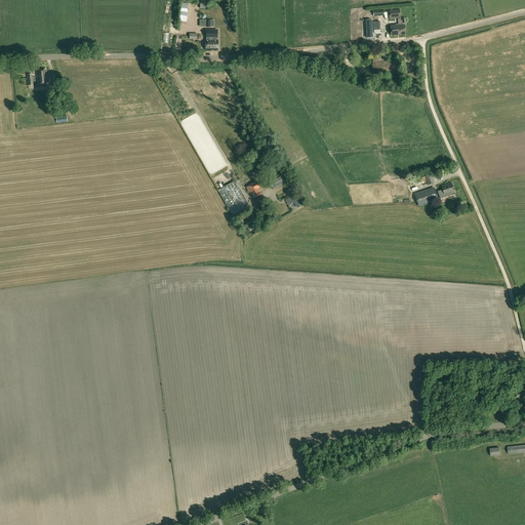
[(396,25),(396,26),(390,26),(391,35),(406,34),(406,25),(403,26),(403,24),(404,24),(406,23),(405,17),(402,17),(402,21),(401,21),(400,9),(389,10),(390,19),(398,18),(398,25),(396,25)]
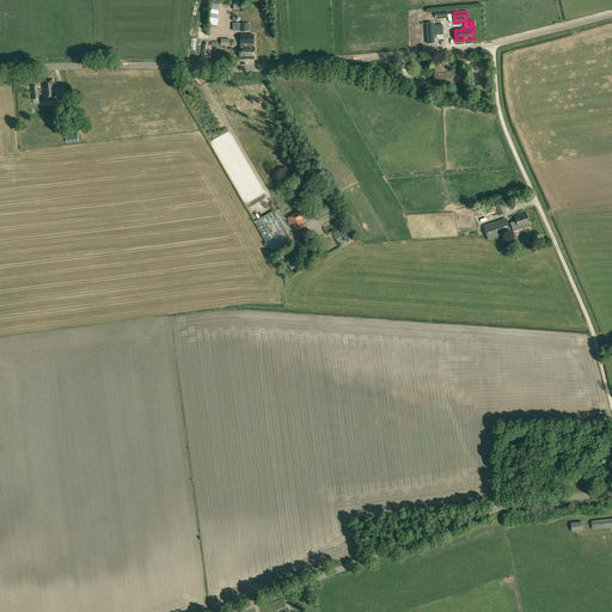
[(444,25),(435,25),(435,26),(428,26),(428,38),(435,38),(435,35),(444,35),(444,25)]
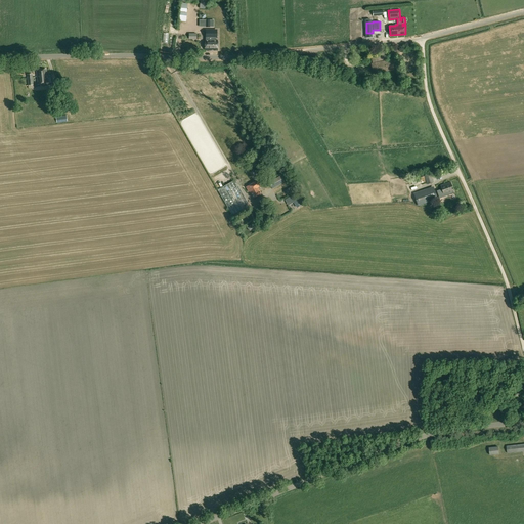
[(217,50),(218,40),(205,40),(205,50),(217,50)]
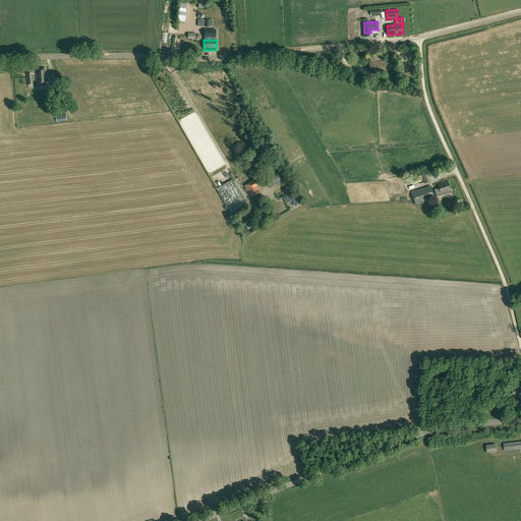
[(399,57),(398,52),(397,48),(372,53),(373,58),(369,59),(370,63),(399,57)]
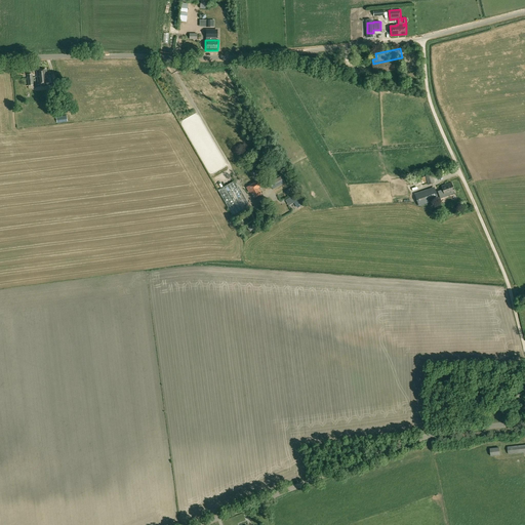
[(355,53),(356,61),(368,59),(367,51),(355,53)]
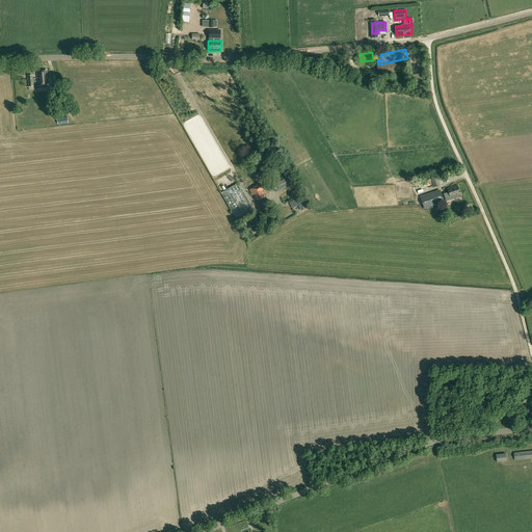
[(404,70),(402,60),(377,64),(379,75),(404,70)]
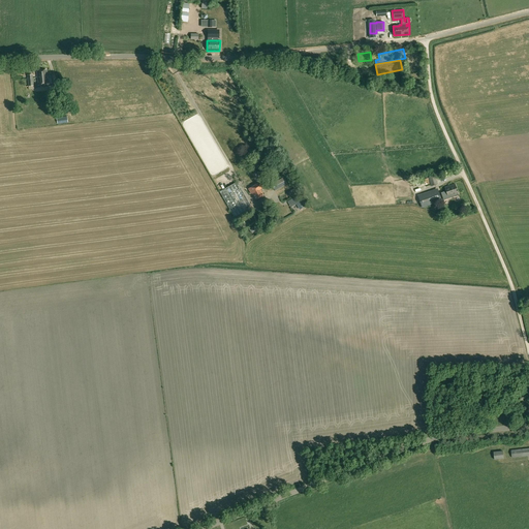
[(49,85),(47,69),(36,70),(38,86),(49,85)]
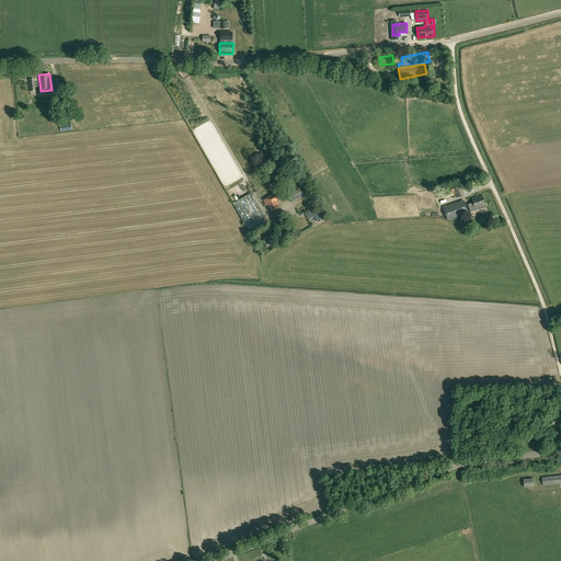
[(398,92),(407,94),(408,88),(399,86),(398,92)]
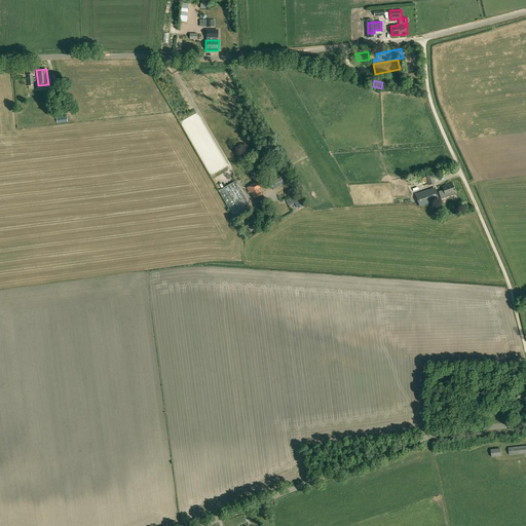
[(273,190),(288,182),(284,175),(269,183),(273,190)]
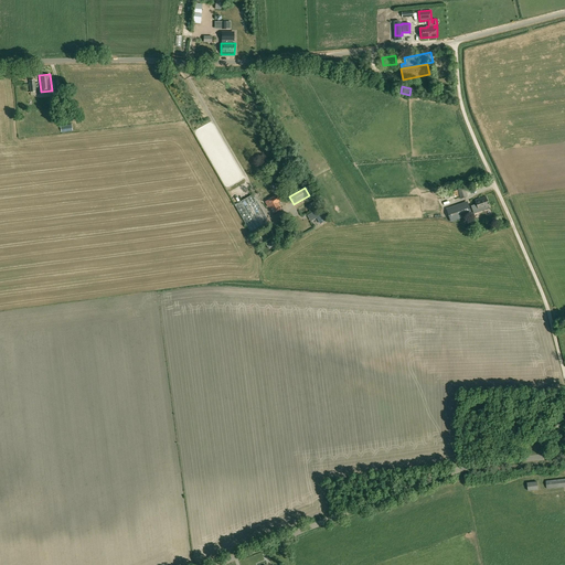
[(457,190),(460,200),(468,196),(465,188),(457,190)]
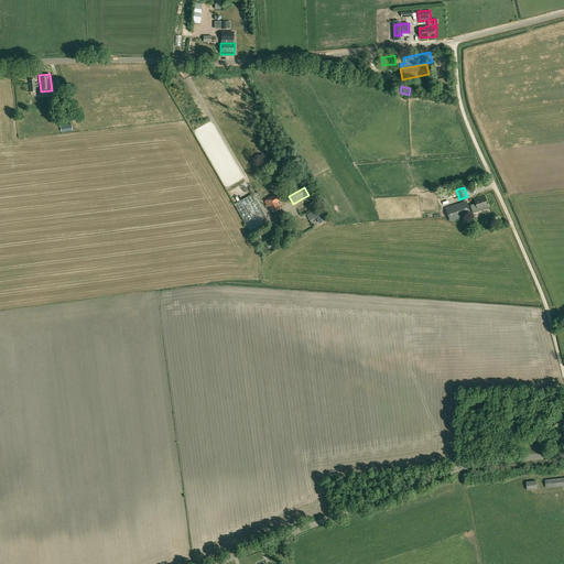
[(235,205),(251,234),(270,223),(252,194),(235,205)]
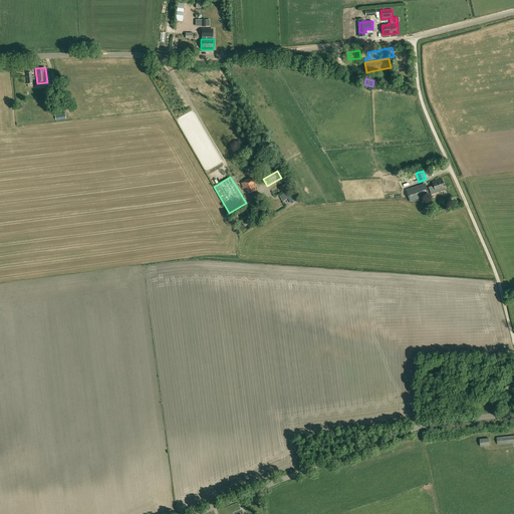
[(256,190),(253,184),(255,183),(252,178),(241,184),(244,189),(245,188),(248,194),(256,190)]
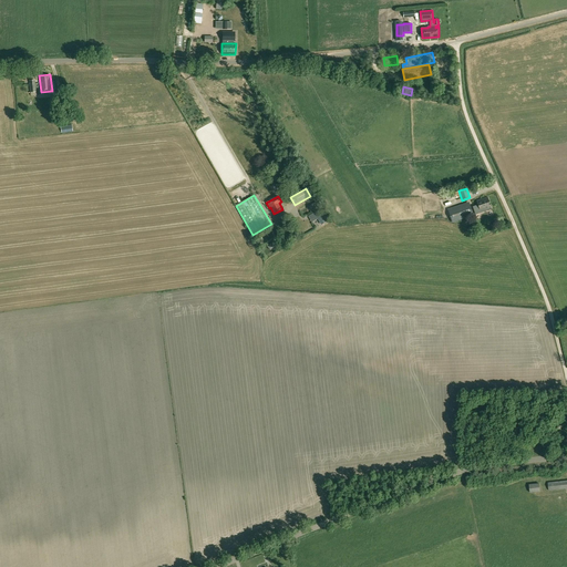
[(492,208),(487,197),(476,200),(480,212),(487,208),(487,210),(492,208)]
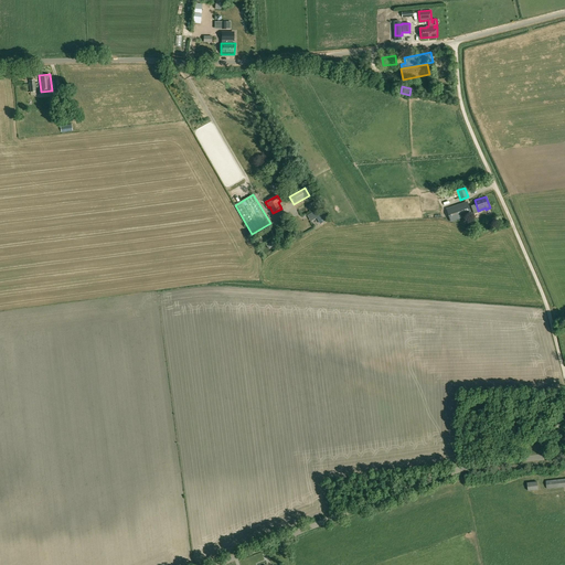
[(307,206),(310,211),(318,208),(315,202),(307,206)]
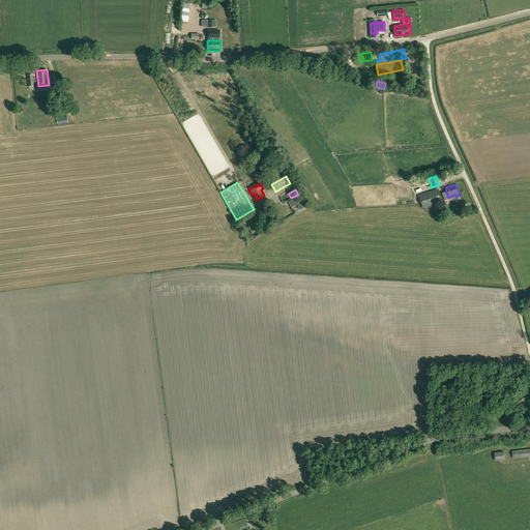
[(421,207),(422,207),(439,201),(436,190),(418,196),(421,207)]
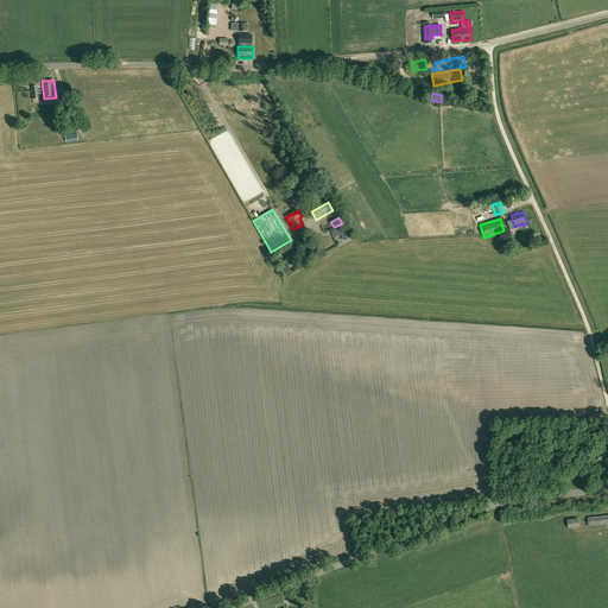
[(341,227),(331,233),(334,238),(340,234),(343,241),(344,240),(346,240),(348,239),(348,238),(341,227)]
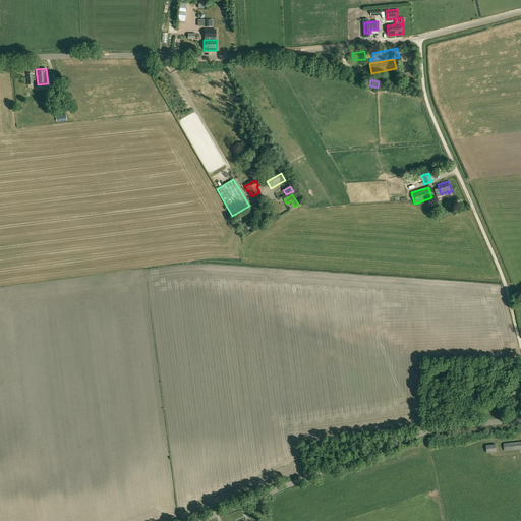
[(245,227),(248,230),(257,222),(254,220),(245,227)]
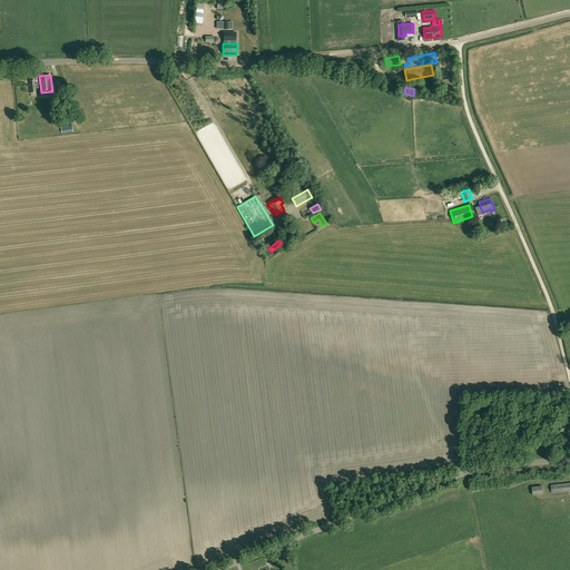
[(569,491),(569,482),(551,485),(552,493),(569,491)]
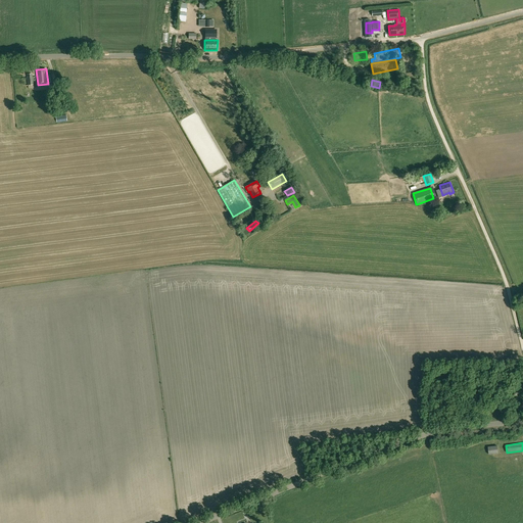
[(489,455),(498,454),(497,445),(488,446),(489,455)]
